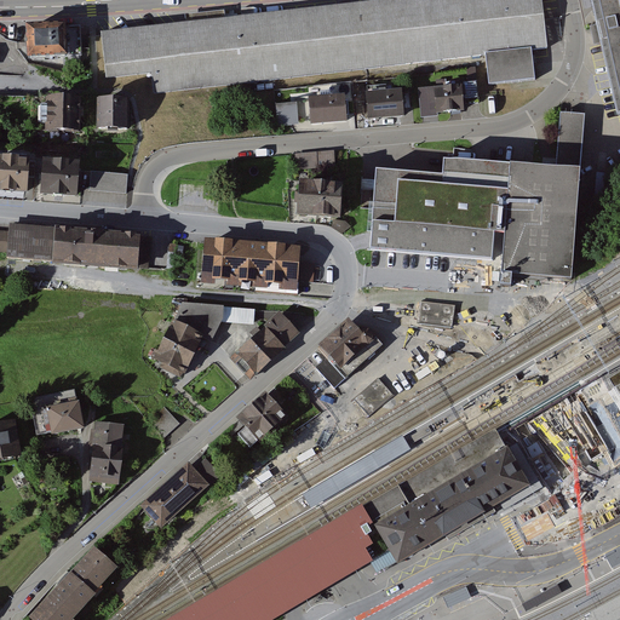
[(541,0),(428,0),(99,35),(104,81),(149,78),(150,93),(484,58),(533,53),(547,52),(541,0)]
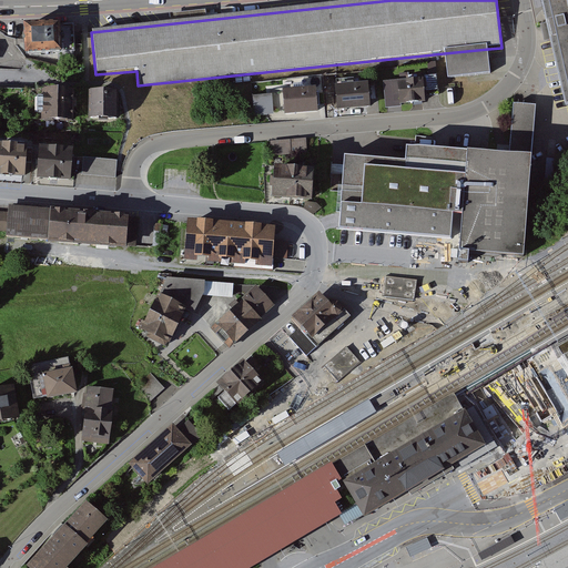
[(567,0),(544,0),(567,100),(567,99),(567,0)]
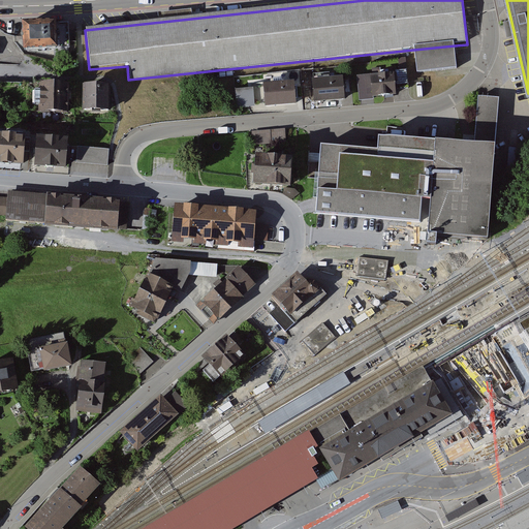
[(62,25),(30,26),(31,54),(63,53),(62,25)]
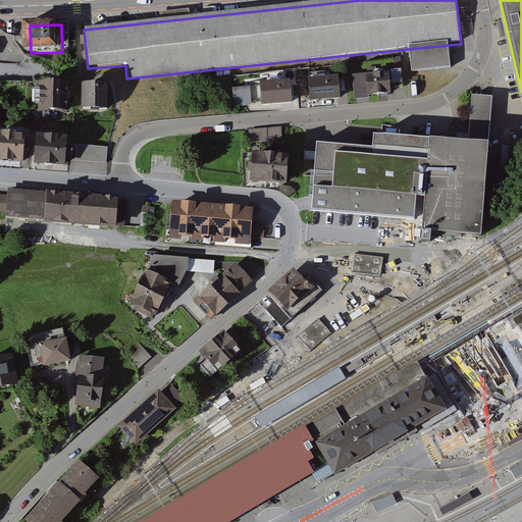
[(449,45),(408,49),(411,73),(451,69),(449,45)]
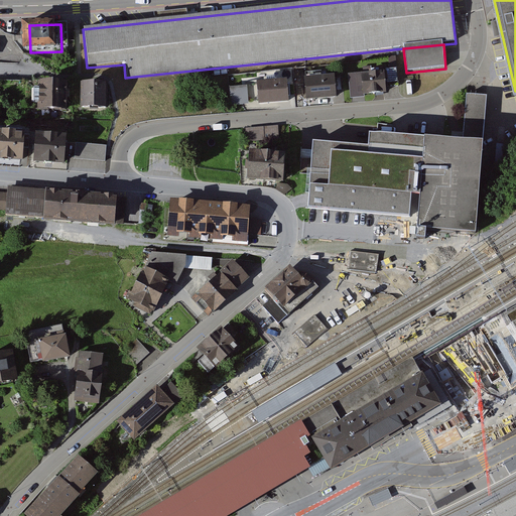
[(382,72),(350,75),(352,94),(384,91),(382,72)]
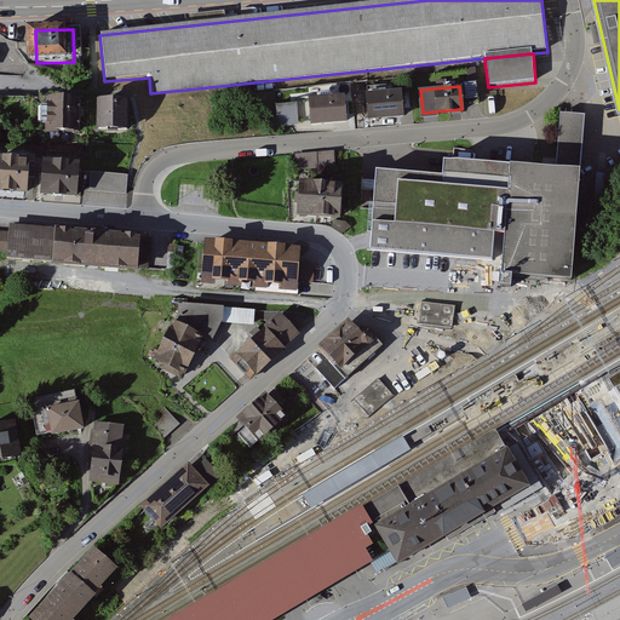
[(408,92),(372,95),(373,121),(409,118),(408,92)]
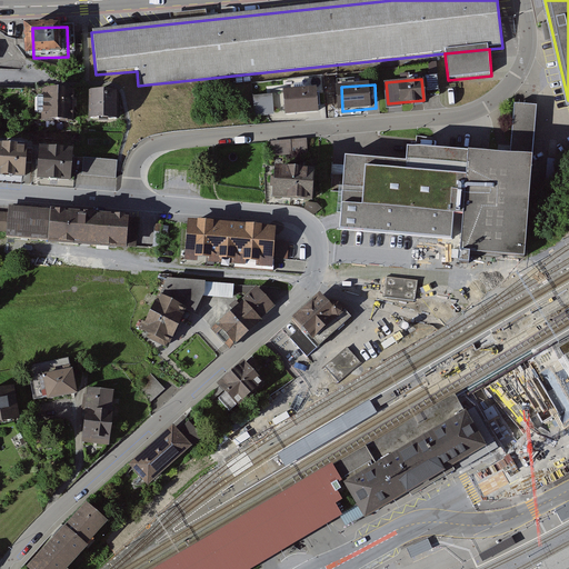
[(70,89),(46,89),(45,119),(70,120),(70,89)]
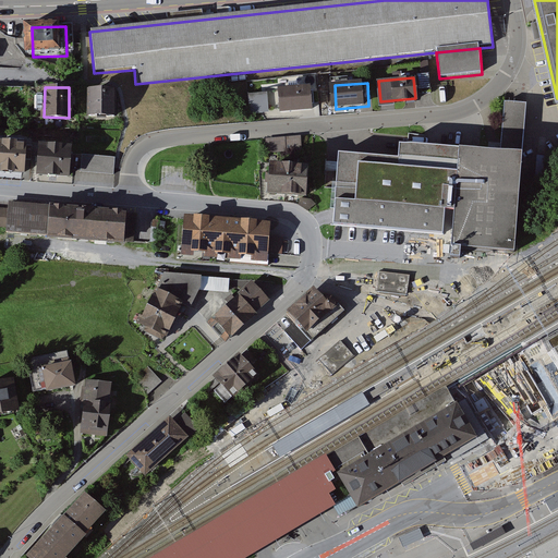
[(316,88),(282,92),(284,113),(318,110),(316,88)]
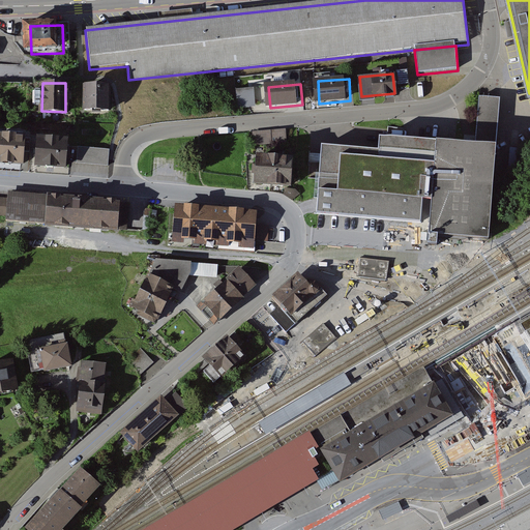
[(107,86),(86,86),(86,110),(107,110),(107,86)]
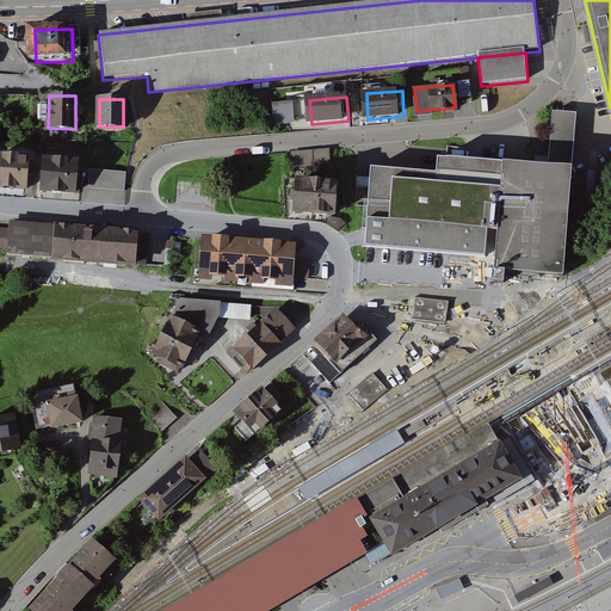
[(306,102),(273,103),(275,123),(306,122),(306,102)]
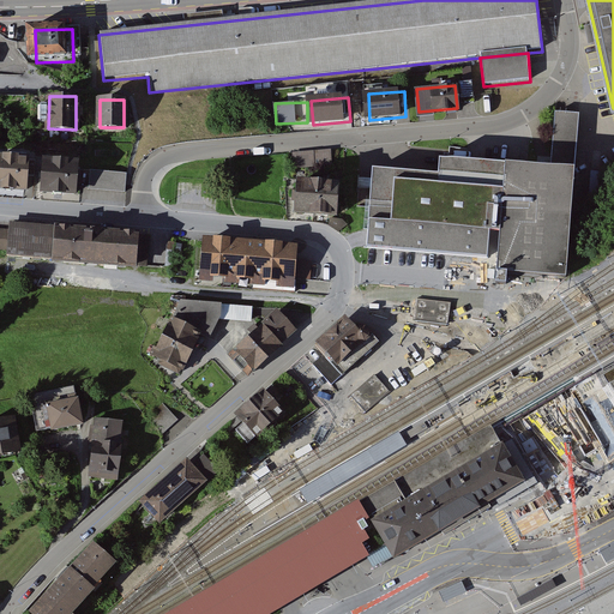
[(552,162),(440,154),(439,169),(372,163),(366,244),(487,253),(489,227),(500,228),(497,276),(506,277),(507,268),(566,272),(579,112),(557,110),(552,162)]
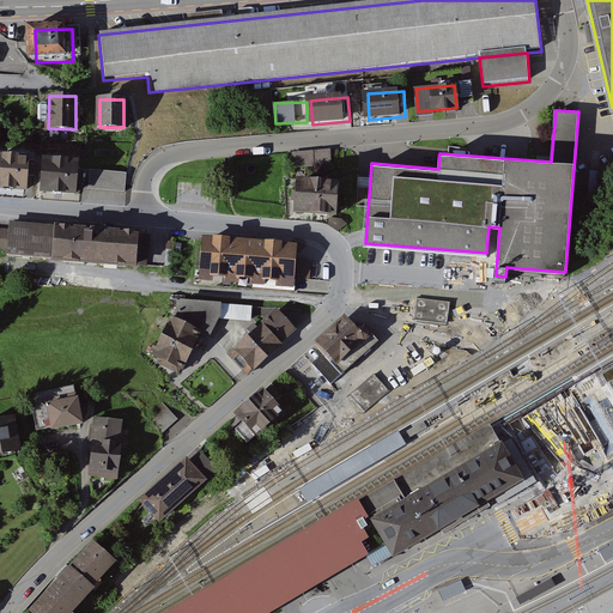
[(40,162),(2,158),(0,186),(0,192),(36,195),(40,162)]
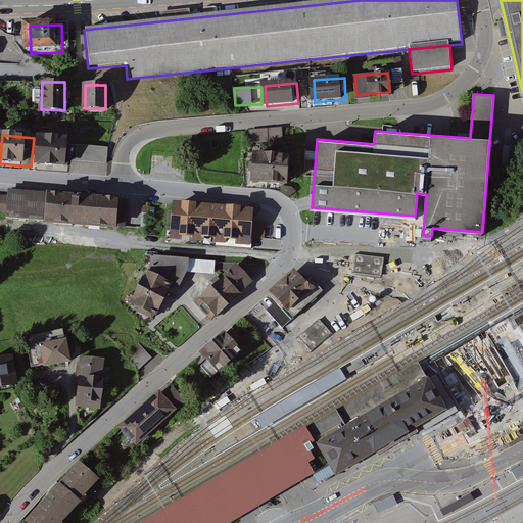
[(74,141),(44,138),(41,168),(70,171),(74,141)]
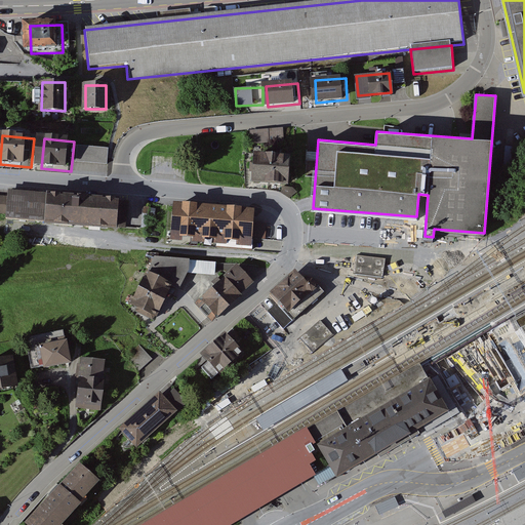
[(110,151),(80,148),(78,164),(108,166),(110,151)]
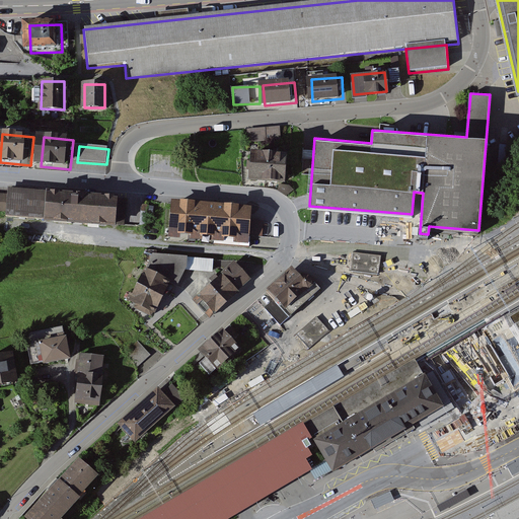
[(285,151),(251,149),(249,175),(283,178),(285,151)]
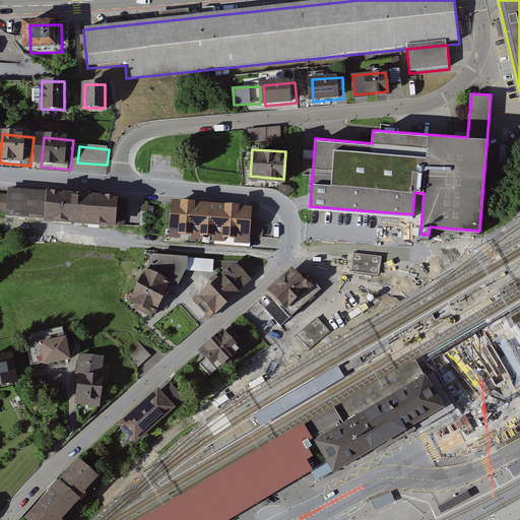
[(50,193),(11,191),(9,218),(48,221),(50,193)]
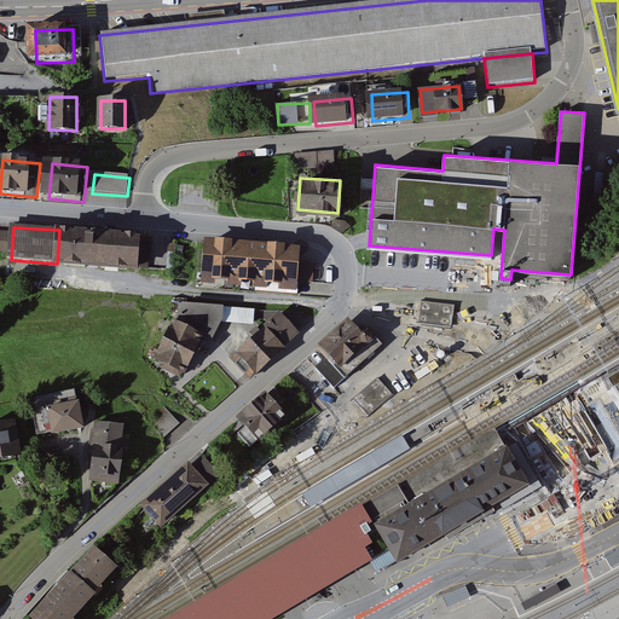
[(148,237),(64,231),(62,266),(145,272),(148,237)]
